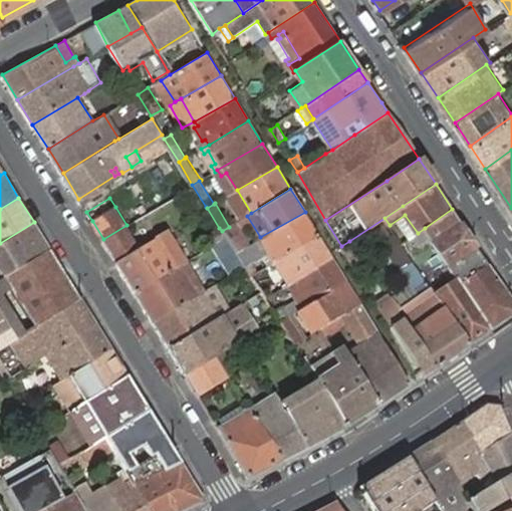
[(462,223),(452,209),(425,228),(434,242),(462,223)]
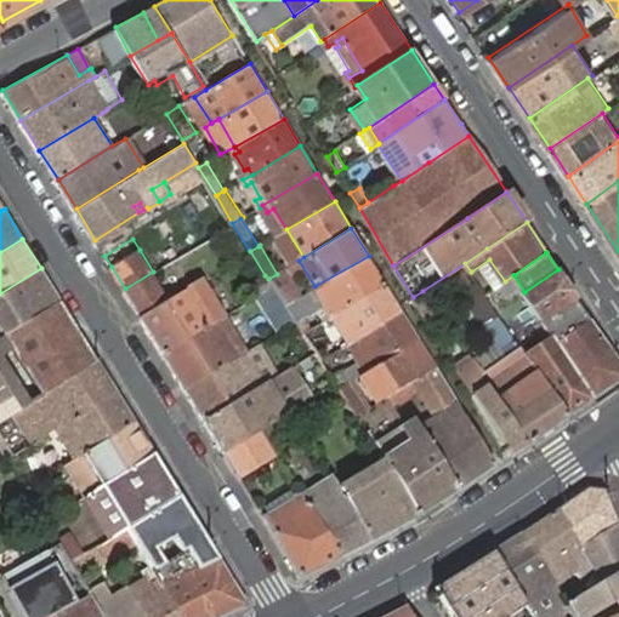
[(333,314),(385,284),(369,256),(314,286),(313,287),(331,315),(333,314)]
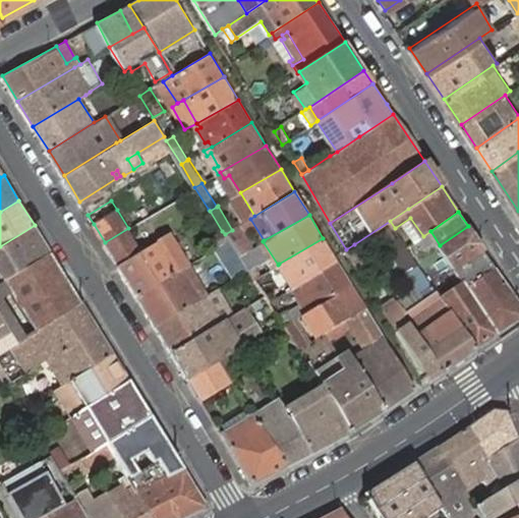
[(232,230),(225,234),(230,238),(240,254),(247,250),(254,246),(241,224),(232,230)]
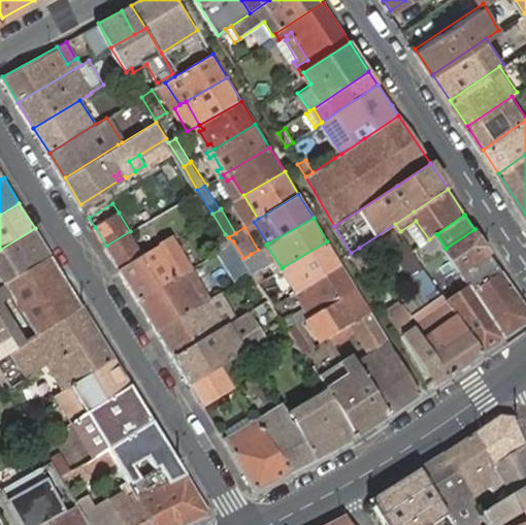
[(0,272),(6,282),(51,254),(35,228),(0,250),(0,272)]
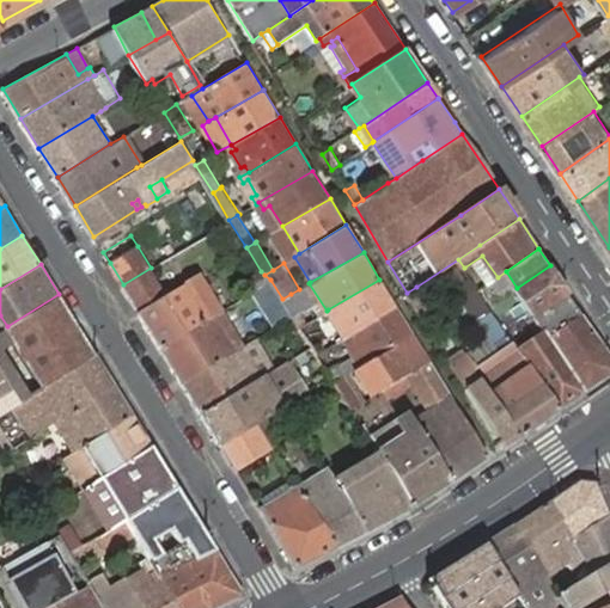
[(567,292),(550,265),(517,288),(534,314),(541,324),(549,336),(585,391),(609,373),(609,355),(581,313),(567,292)]
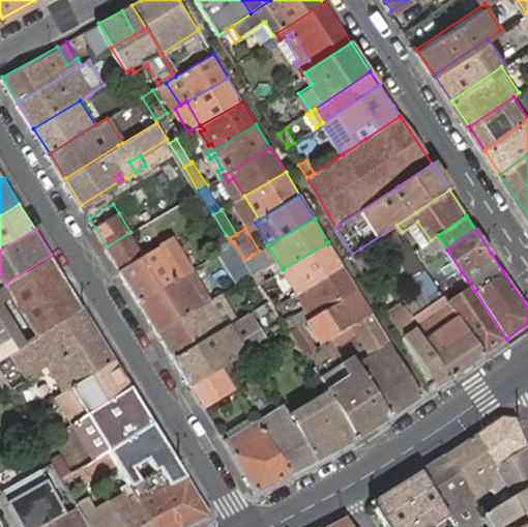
[(130,232),(107,246),(121,270),(145,256),(130,232)]
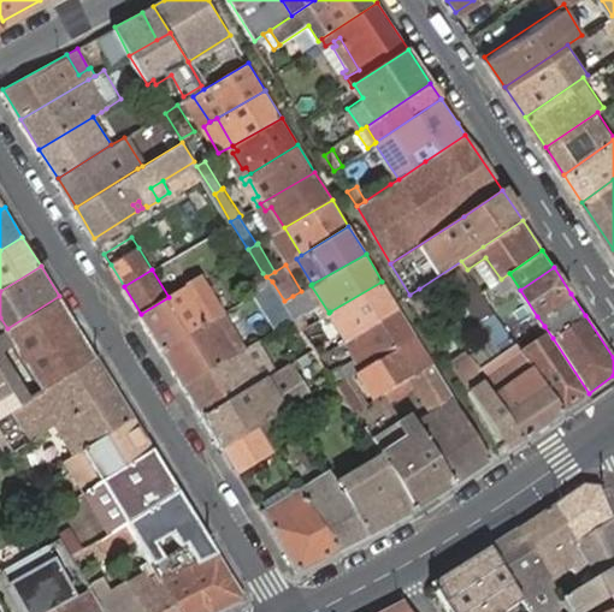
[(259,291),(272,281),(266,277),(263,273),(252,280),(259,291)]
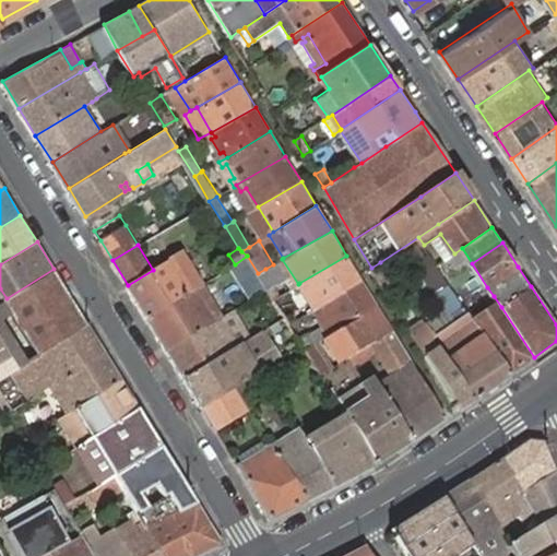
[(153,270),(128,285),(147,317),(194,288),(204,283),(184,251),(153,270)]
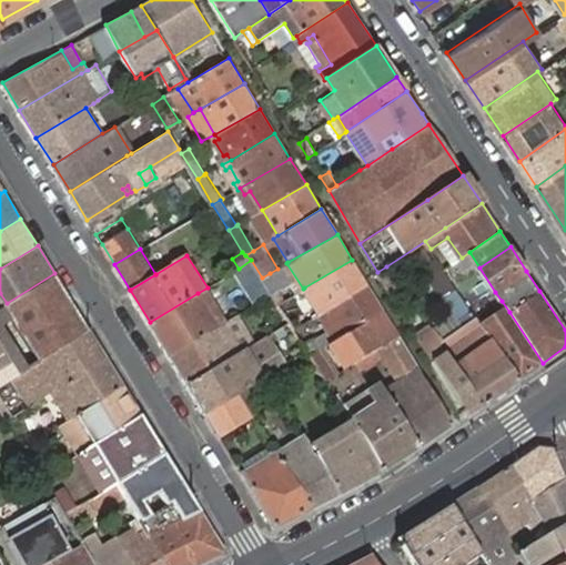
[(476,316),(445,269),(435,255),(424,263),(465,324),(476,316)]
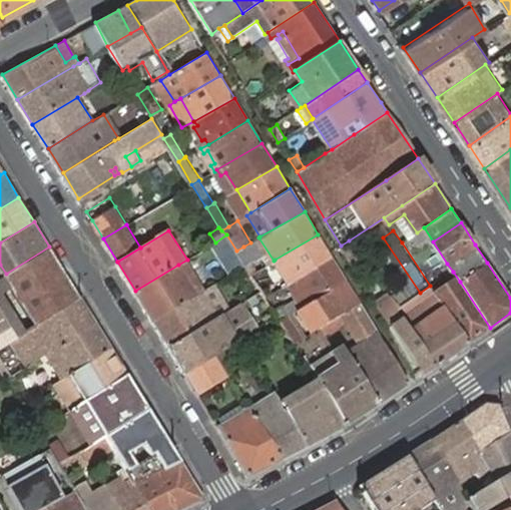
[(213,243),(231,274),(245,265),(236,250),(226,234),(215,242),(213,243)]
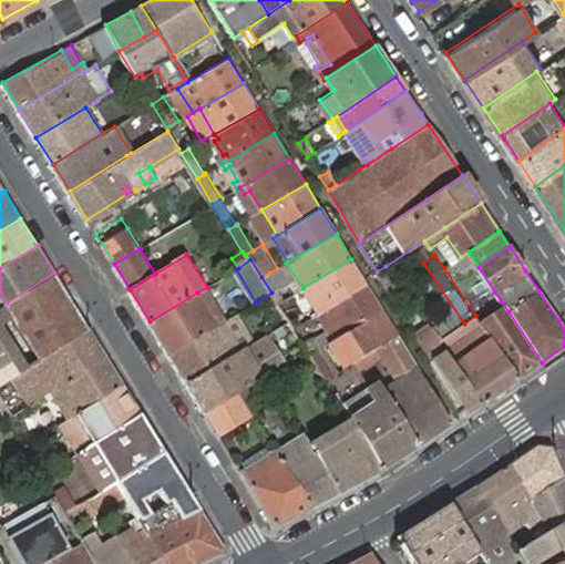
[(367,284),(351,259),(304,287),(319,314),(324,310),(367,284)]
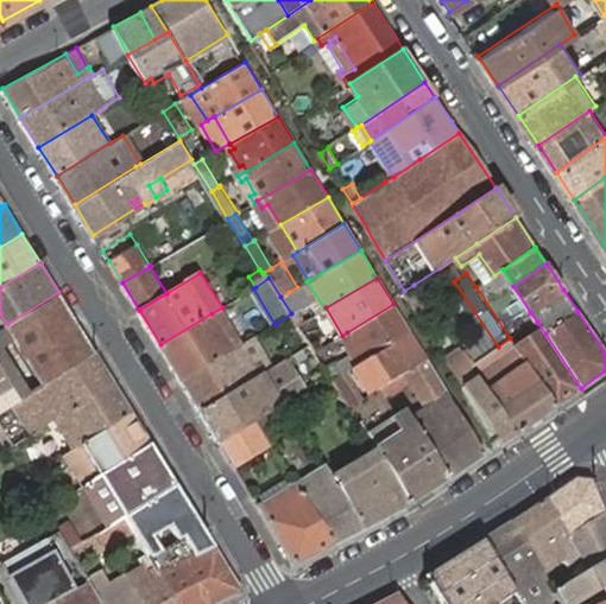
[(414,285),(404,291),(418,313),(427,307),(421,297),(416,290),(414,285)]
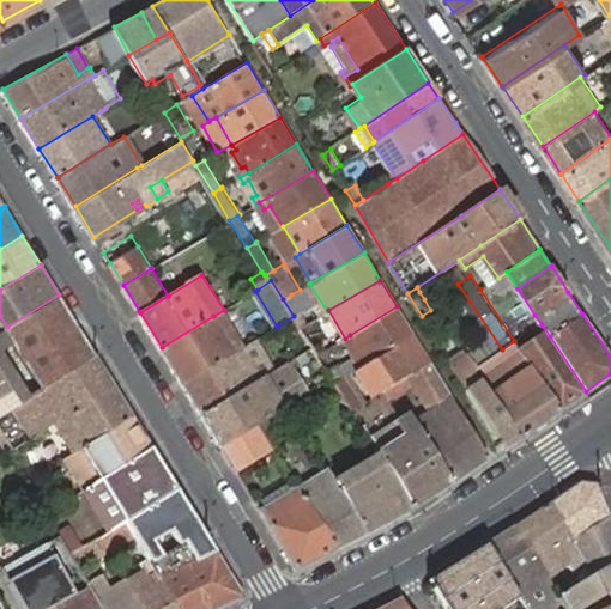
[(419,292),(424,299),(430,294),(427,288),(419,292)]
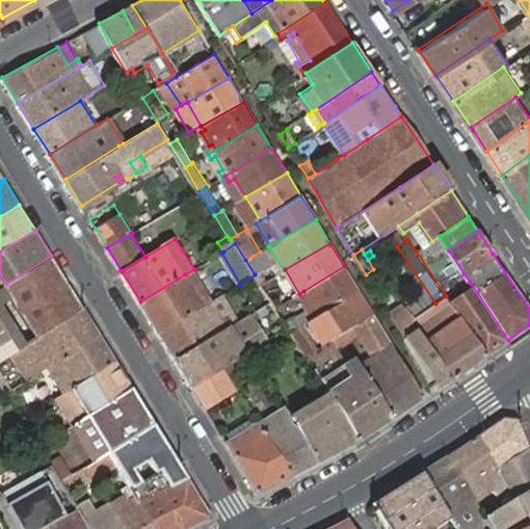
[(6,284),(0,287),(0,359),(23,345),(33,339),(84,309),(51,256),(6,284)]
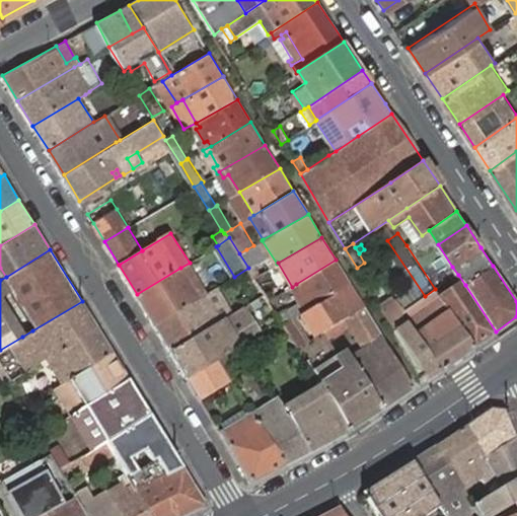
[(248,268),(254,277),(262,273),(246,249),(239,253),(248,268)]
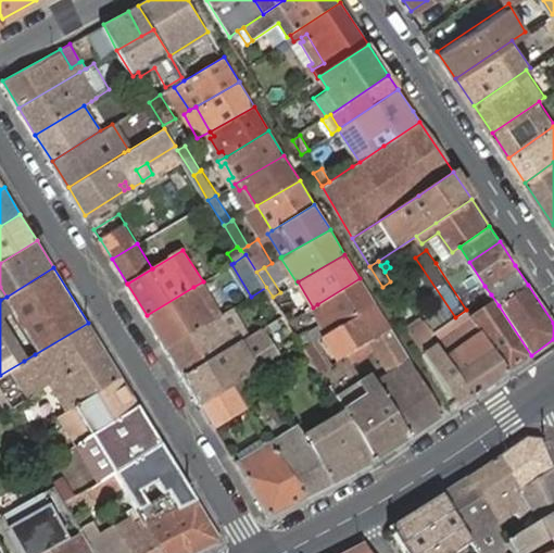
[(332,329),(375,303),(360,278),(317,304),(329,323),(332,329)]
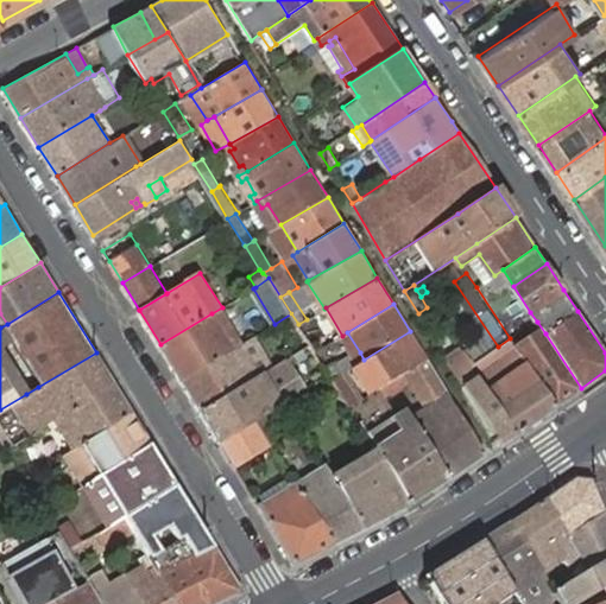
[(222,307),(212,313),(233,349),(241,344),(242,343),(222,307)]
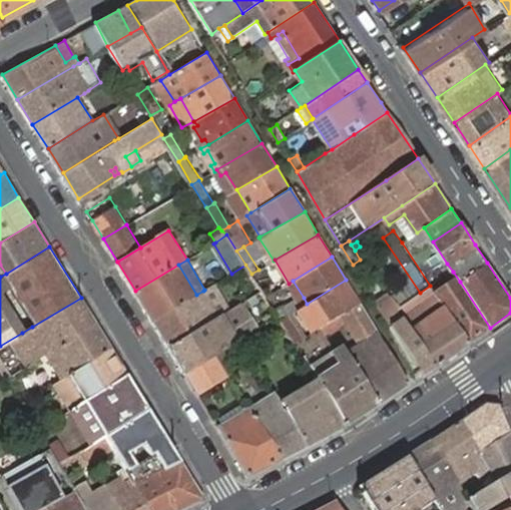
[(178,265),(135,291),(154,321),(196,295),(178,265)]
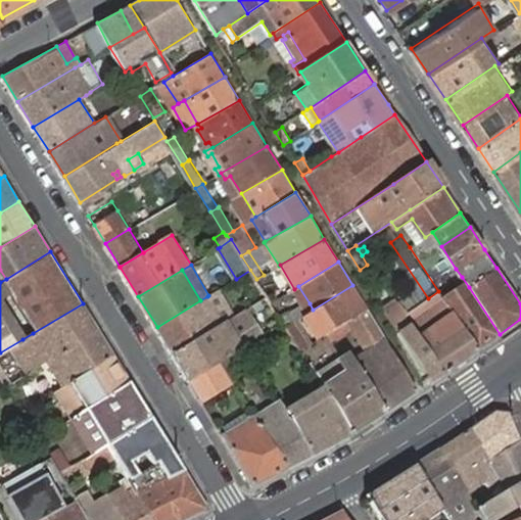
[(469,287),(462,277),(457,279),(460,285),(441,296),(477,349),(500,334),(469,287)]
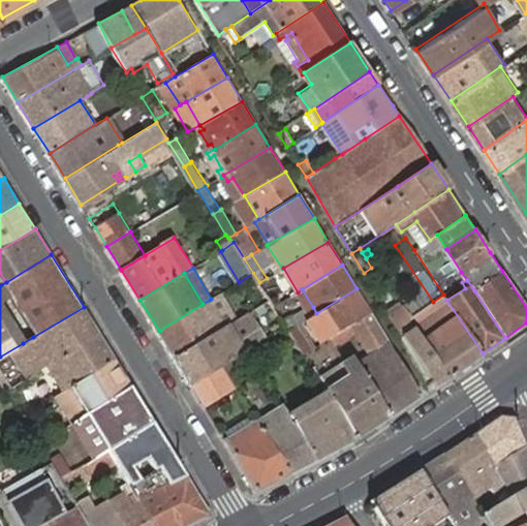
[(353,323),(371,312),(357,288),(316,313),(307,319),(312,327),(321,321),(331,337),(353,323)]
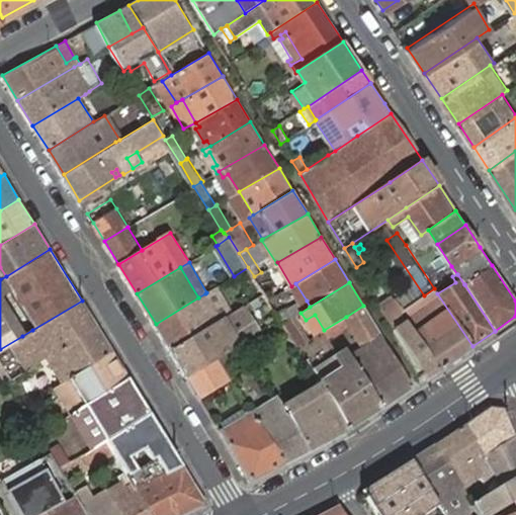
[(198,297),(156,324),(171,349),(221,319),(234,312),(218,285),(206,292),(205,293),(198,297)]
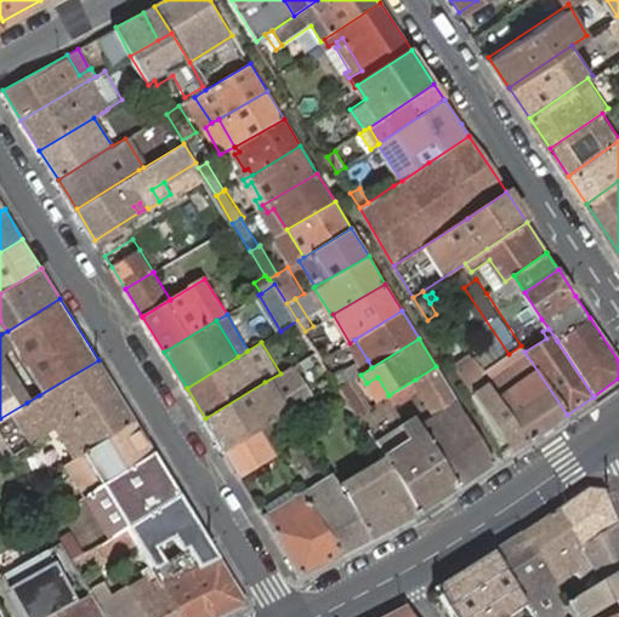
[(486,381),(527,443),(567,415),(524,352),(521,346),(509,354),(486,370),(492,377),(486,381)]
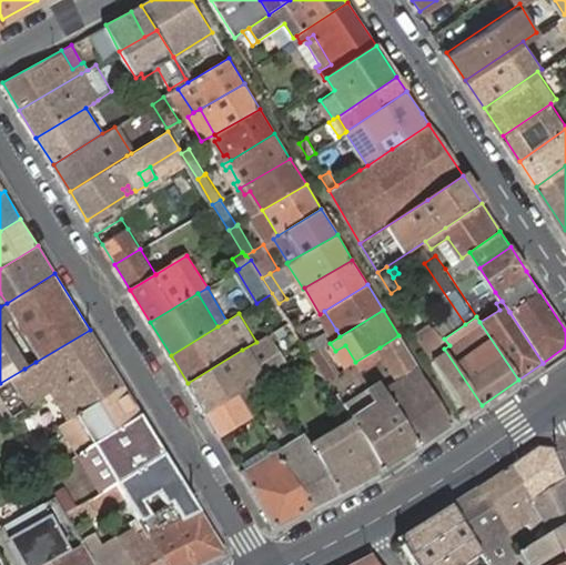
[(418,338),(466,414),(467,414),(482,405),(444,349),(436,339),(441,335),(434,326),(418,338)]
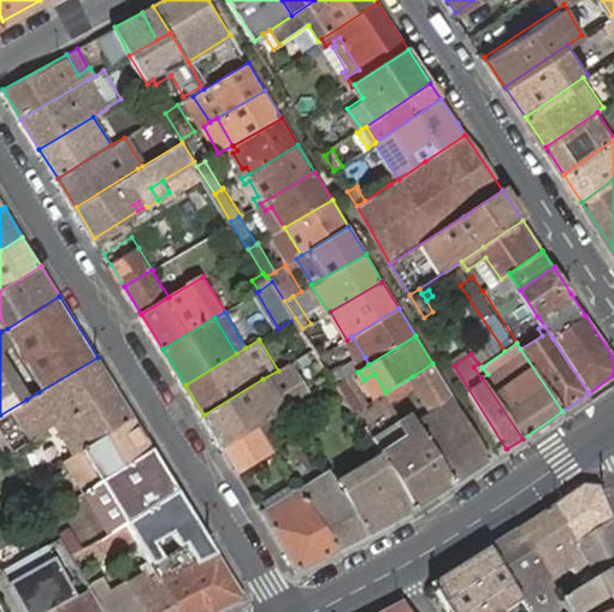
[(45,431),(57,422),(116,386),(98,357),(39,392),(27,399),(45,431)]
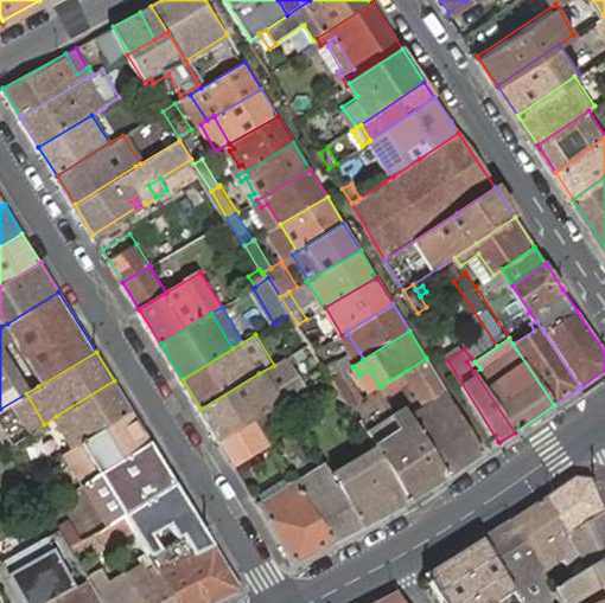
[(352,366),(363,359),(360,352),(329,371),(329,372),(333,378),(344,371),(352,366)]
